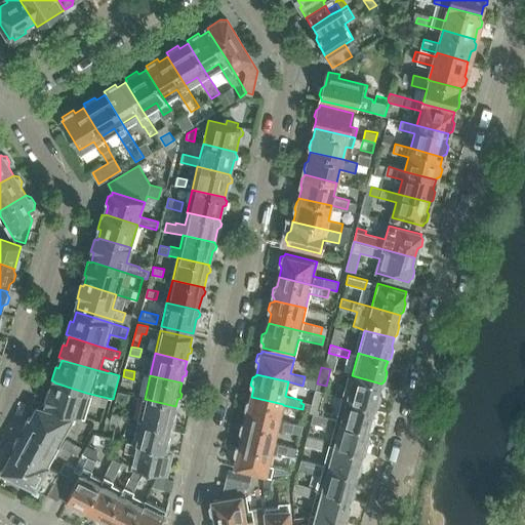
[(378,392),(380,384),(352,375),(346,399),(374,407),(374,406),(378,403),(380,396),(378,392)]
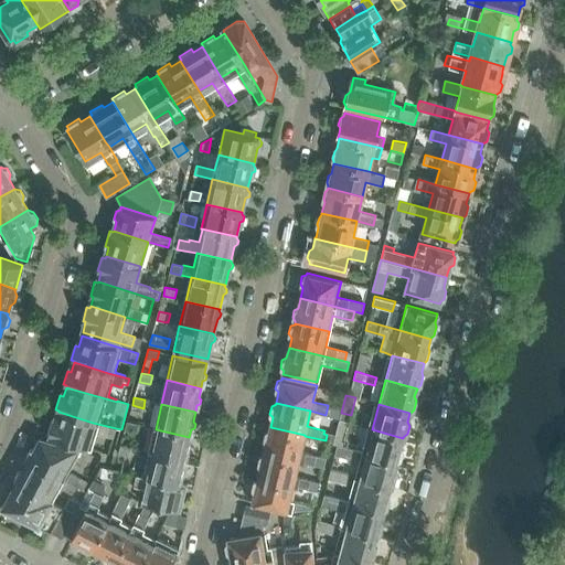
[(59,412),(55,422),(52,420),(48,434),(52,435),(51,438),(93,450),(97,435),(106,438),(107,436),(114,438),(116,428),(93,423),(59,412)]
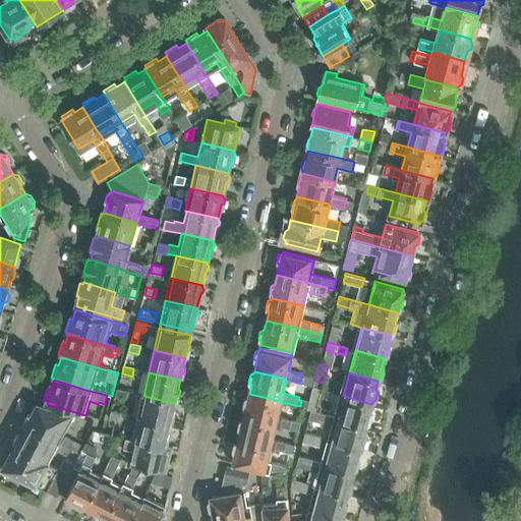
[(117,388),(116,396),(126,398),(127,390),(117,388)]
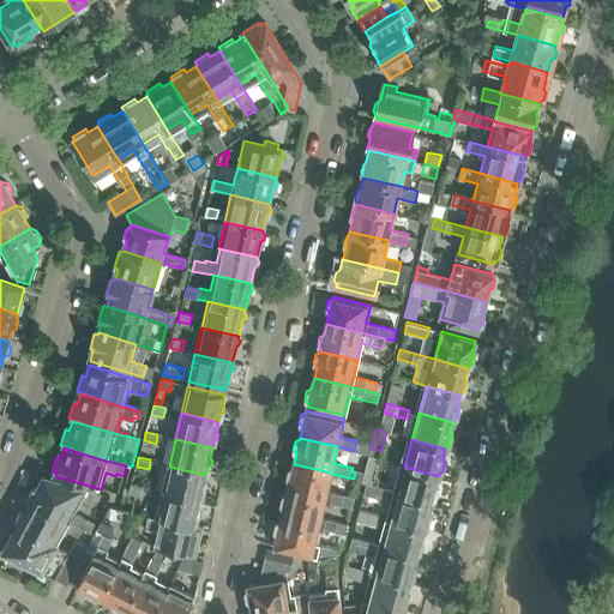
[(325,499),(325,500),(353,506),(359,481),(354,480),(354,479),(348,477),(347,482),(350,482),(348,495),(326,489),(331,474),(331,473),(294,464),(293,467),(288,468),(287,476),(289,481),(287,491),(325,499)]
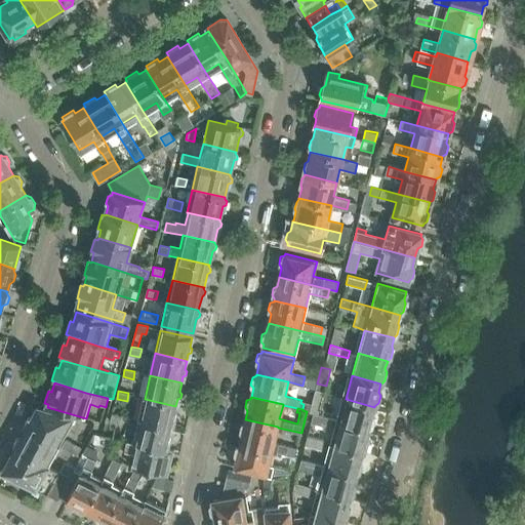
[(145,399),(139,420),(171,428),(172,421),(175,420),(176,416),(174,414),(175,406),(145,399)]
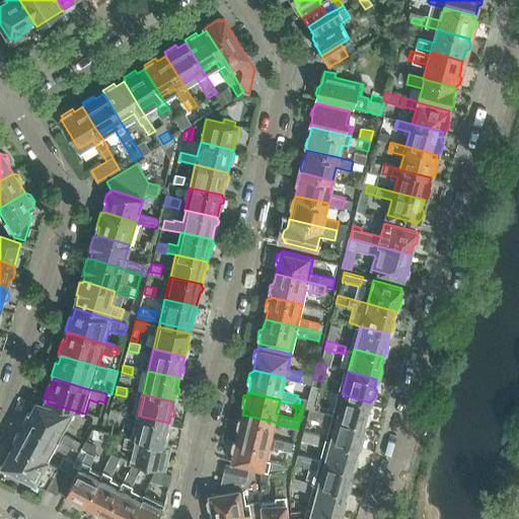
[(368,410),(370,402),(342,394),(336,417),(364,425),(367,422),(370,414),(368,410)]
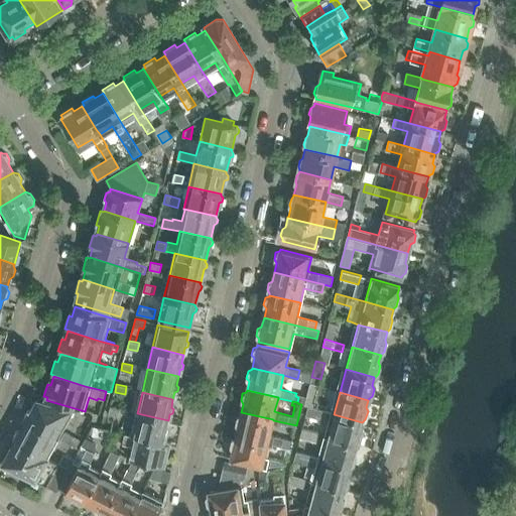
[(59,436),(73,411),(36,400),(31,409),(27,411),(24,416),(25,421),(25,422),(70,444),(76,447),(80,440),(65,432),(61,437),(59,436)]
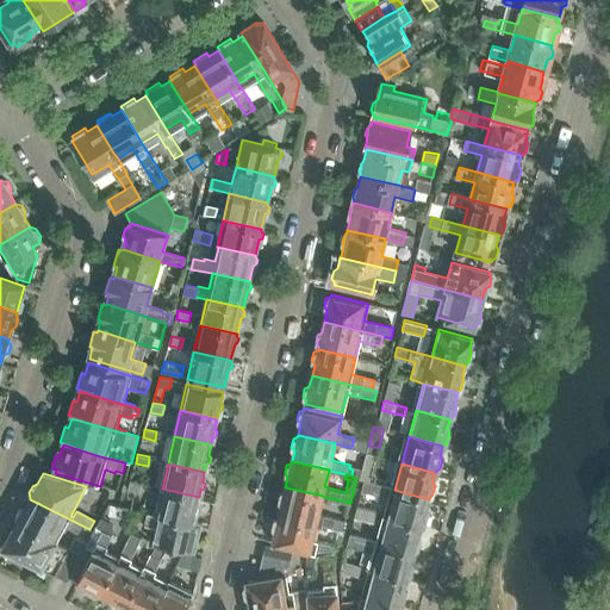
[(128,490),(139,492),(142,483),(130,480),(128,490)]
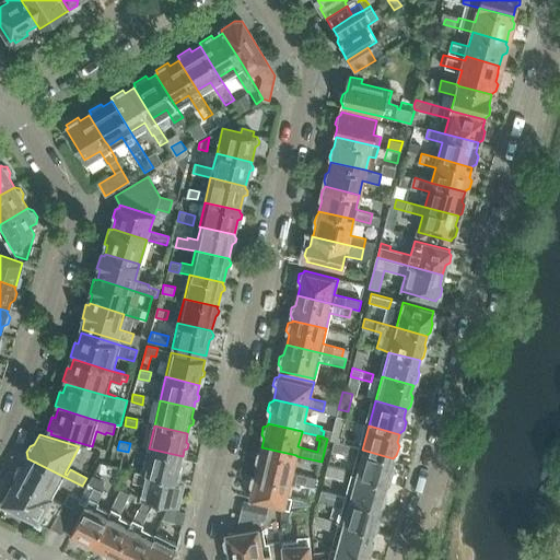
[(352,447),(334,442),(328,462),(337,464),(340,453),(350,456),(352,447)]
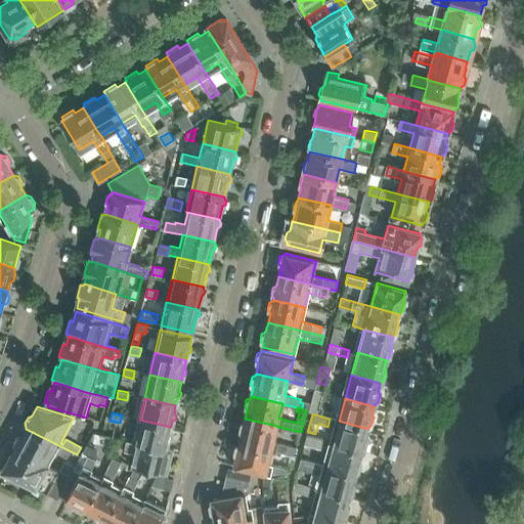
[(277,426),(245,419),(245,421),(241,423),(238,429),(242,433),(239,441),(271,449),(286,453),(288,444),(273,441),(277,427),(277,426)]
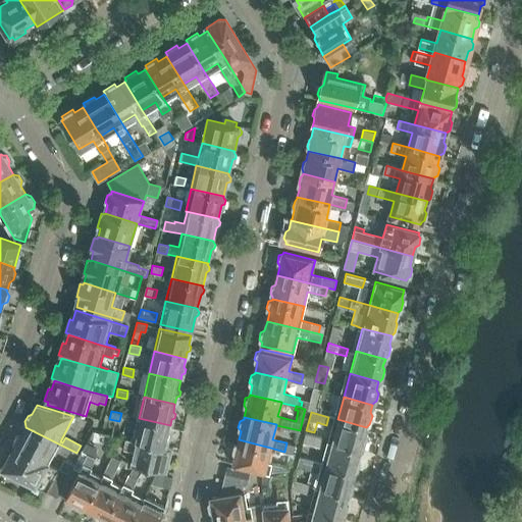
[(139,418),(134,441),(164,449),(164,448),(167,447),(168,442),(166,440),(170,425),(139,418)]
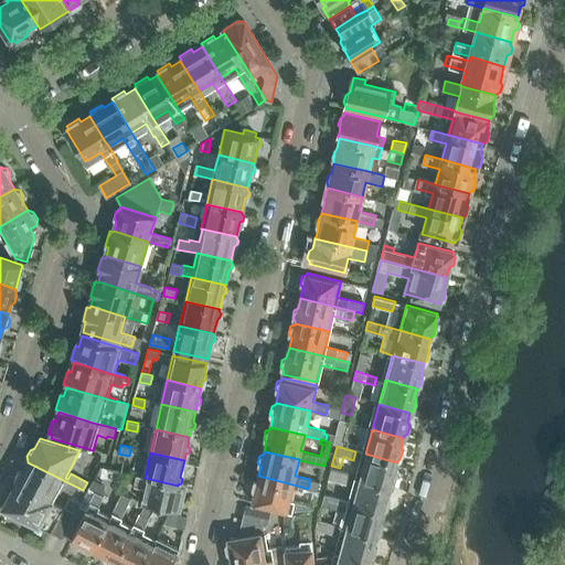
[(365,454),(359,479),(390,488),(390,487),(393,483),(395,476),(394,471),(396,462),(365,454)]
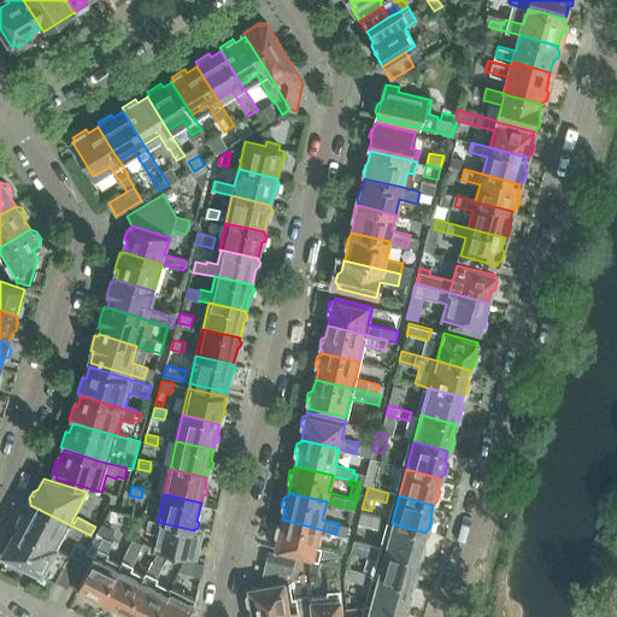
[(78,540),(83,532),(30,505),(29,505),(25,515),(19,516),(16,523),(17,528),(17,529),(56,548),(65,533),(78,540)]
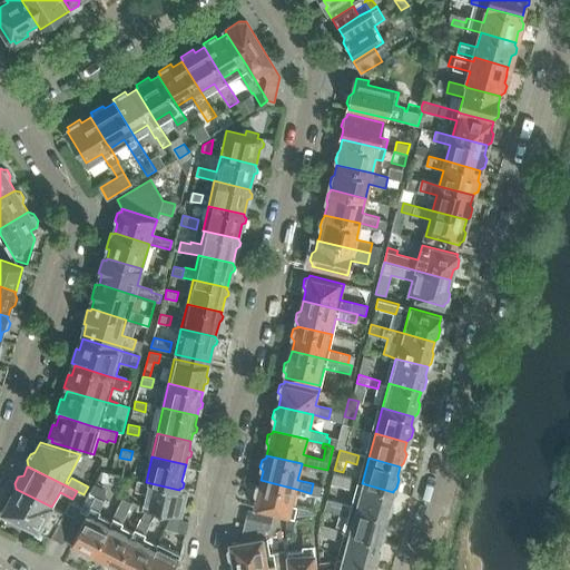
[(353,479),(333,473),(331,484),(350,489),(353,479)]
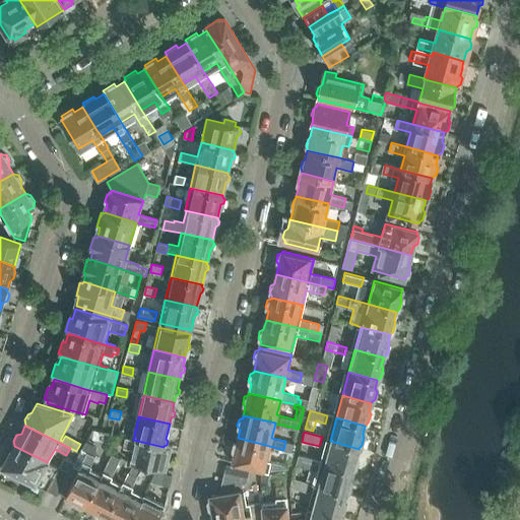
[(269,446),(238,438),(238,440),(234,442),(232,449),(235,452),(233,462),(269,470),(287,469),(288,465),(266,460),(269,446)]
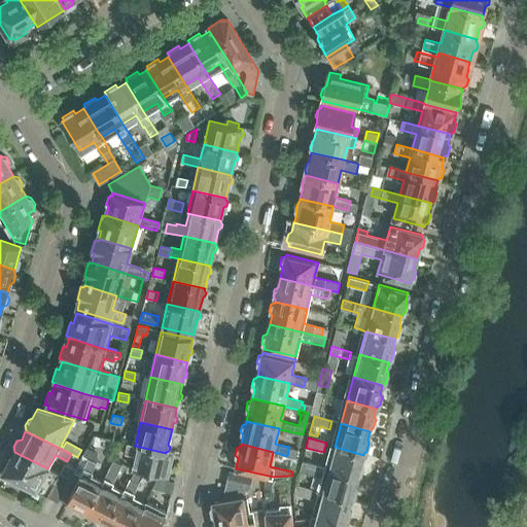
[(166,453),(135,446),(133,454),(136,455),(133,469),(165,477),(169,461),(166,461),(168,453),(166,453)]
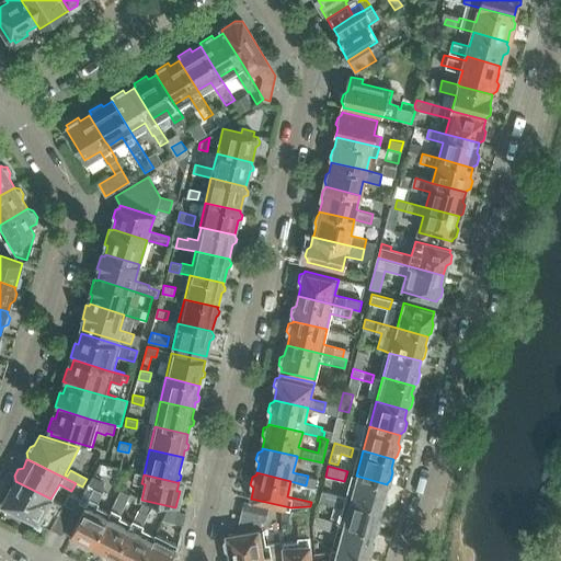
[(350,500),(380,508),(380,507),(384,505),(386,496),(385,492),(387,484),(356,476),(350,500)]
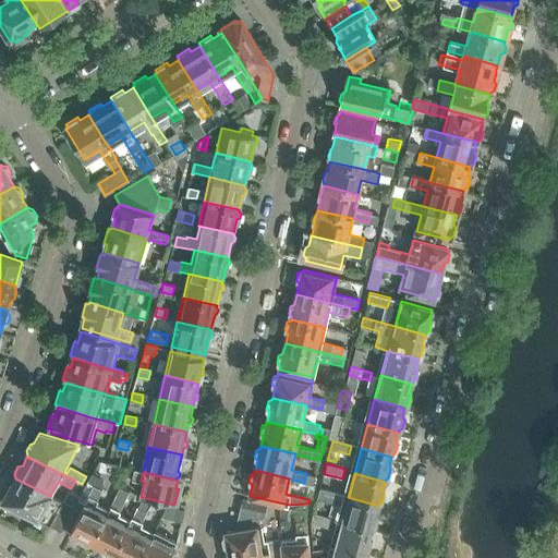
[(77,502),(74,508),(63,502),(57,499),(50,496),(15,478),(5,497),(8,505),(37,520),(62,532),(63,529),(70,532),(83,506),(77,502)]
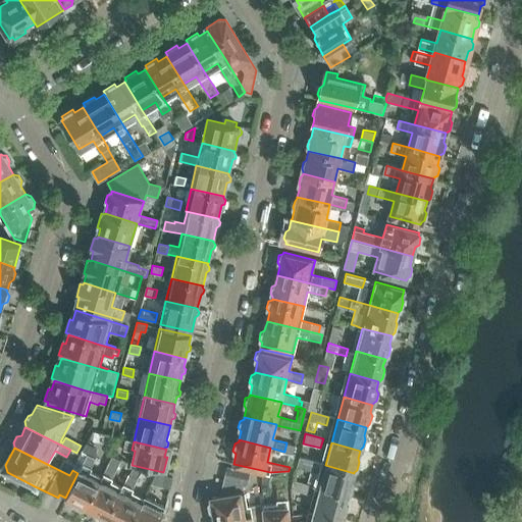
[(85,508),(87,508),(101,478),(90,472),(92,468),(91,468),(96,458),(94,457),(95,453),(89,450),(84,459),(79,456),(74,465),(75,465),(72,470),(77,473),(65,498),(74,503),(75,506),(82,509),(85,508)]
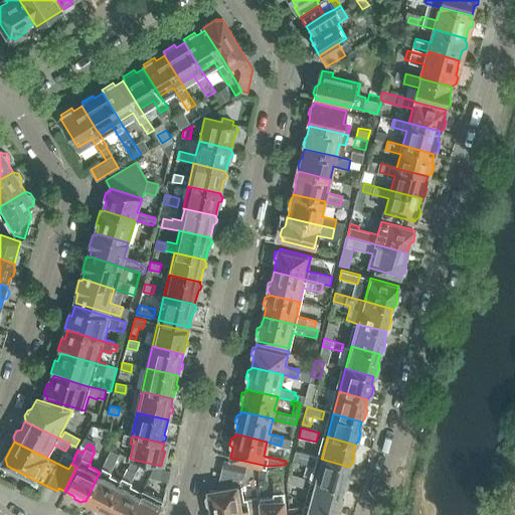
[(105,511),(107,512),(121,482),(120,482),(109,476),(120,454),(111,450),(100,472),(86,501),(95,506),(96,510),(102,513),(105,511)]
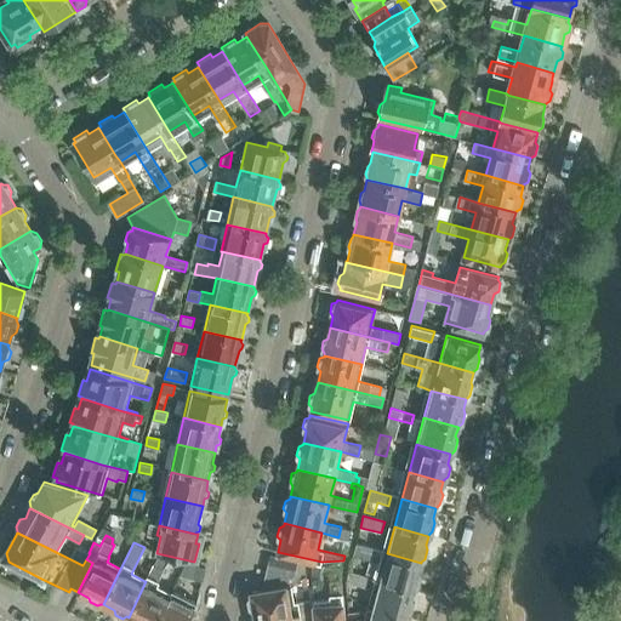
[(387,553),(359,546),(357,556),(381,563),(376,580),(380,581),(414,590),(417,586),(420,577),(419,573),(421,563),(387,553)]
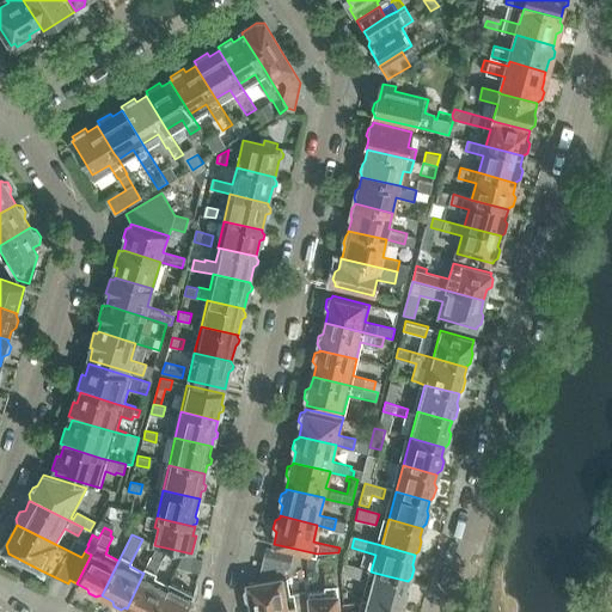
[(87,545),(75,539),(69,551),(81,557),(85,551),(89,545),(87,545)]
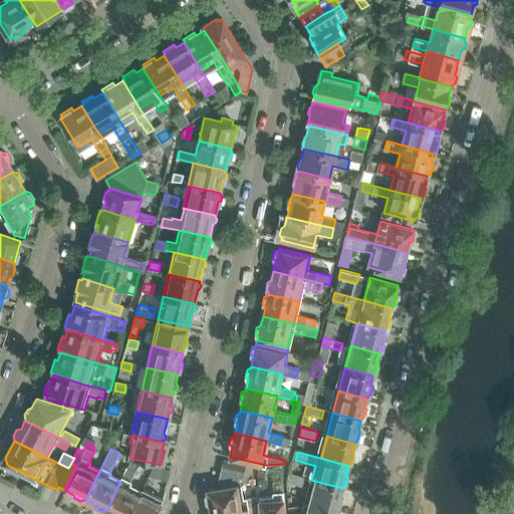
[(224,459),(221,472),(243,477),(246,464),(224,459)]
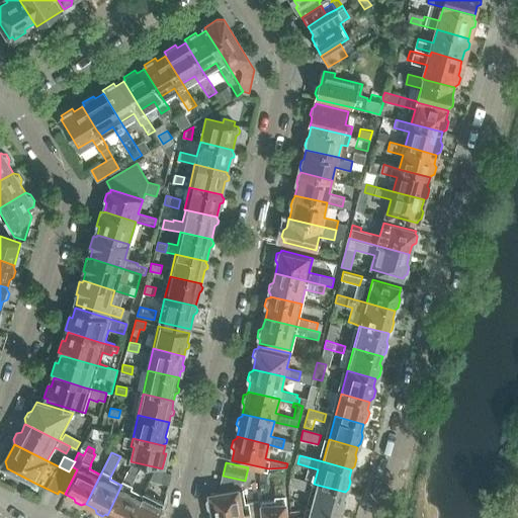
[(107,515),(112,517),(131,517),(142,495),(131,490),(134,485),(133,485),(138,475),(137,475),(141,466),(132,464),(128,470),(127,469),(123,480),(122,480),(120,485),(121,485),(107,515)]
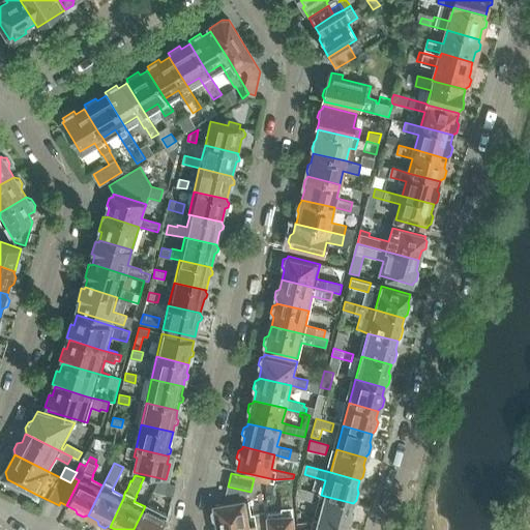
[(167,483),(158,481),(153,492),(165,494),(167,483)]
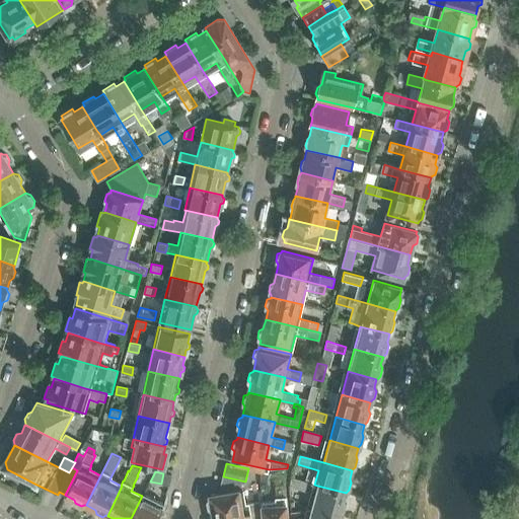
[(260,471),(261,485),(267,484),(269,472),(266,473),(265,472),(260,471)]
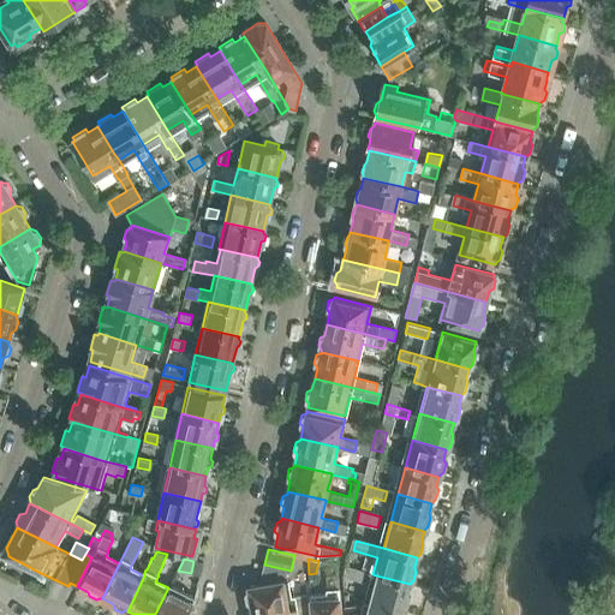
[(252,614),(311,605),(310,596),(310,595),(290,598),(287,580),(285,569),(264,565),(260,585),(248,587),(249,590),(245,593),(248,601),(251,603),(252,614)]
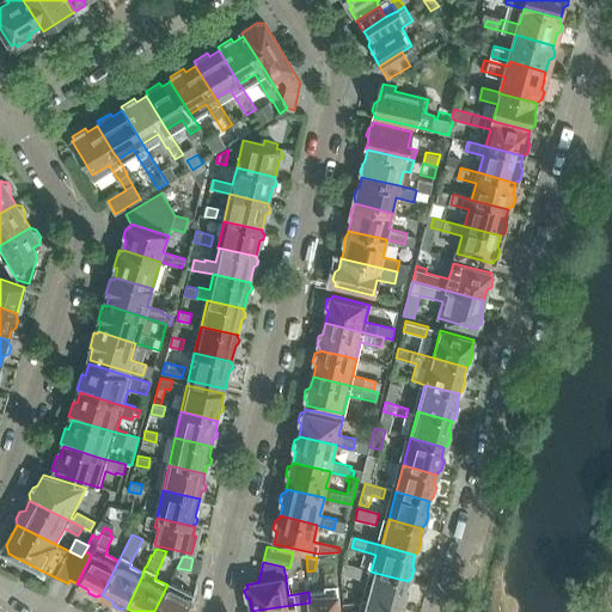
[(360,580),(363,569),(343,564),(341,575),(360,580)]
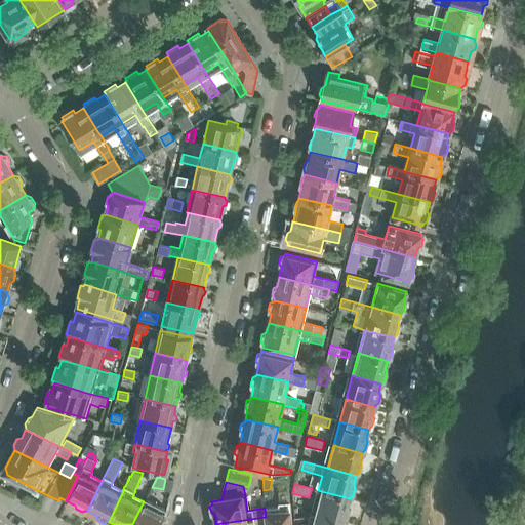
[(312,514),(344,522),(347,519),(349,512),(348,508),(349,500),(350,498),(321,491),(318,490),(316,499),(312,514)]
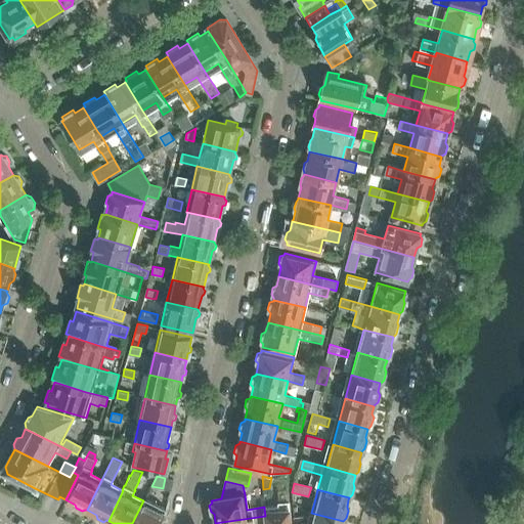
[(279,507),(264,508),(265,516),(265,523),(290,523),(288,491),(278,491),(279,507)]
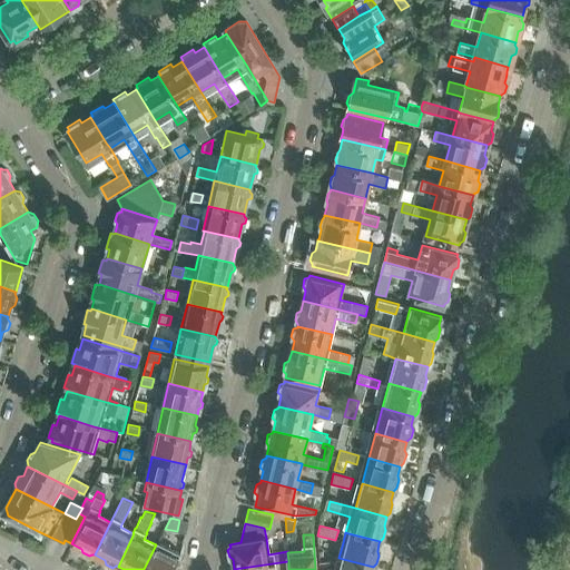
[(156,544),(144,569),(173,569),(178,560),(180,553),(158,542),(156,544)]
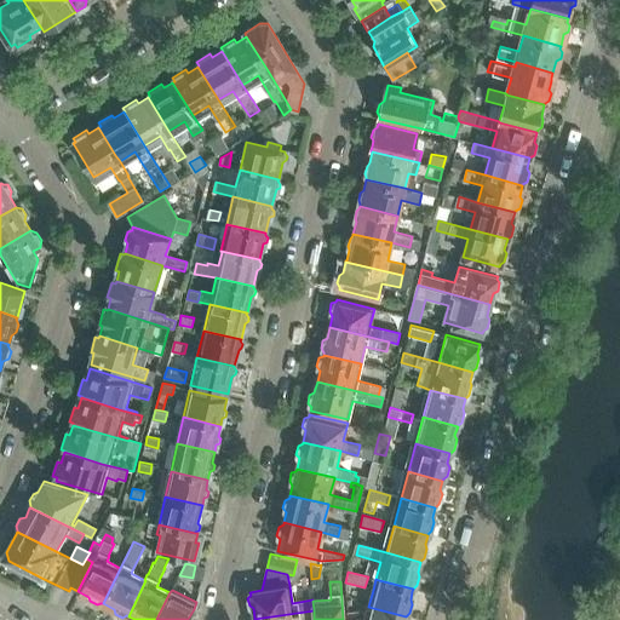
[(403,619),(406,616),(368,607),(366,614),(361,613),(350,613),(350,619),(403,619)]
